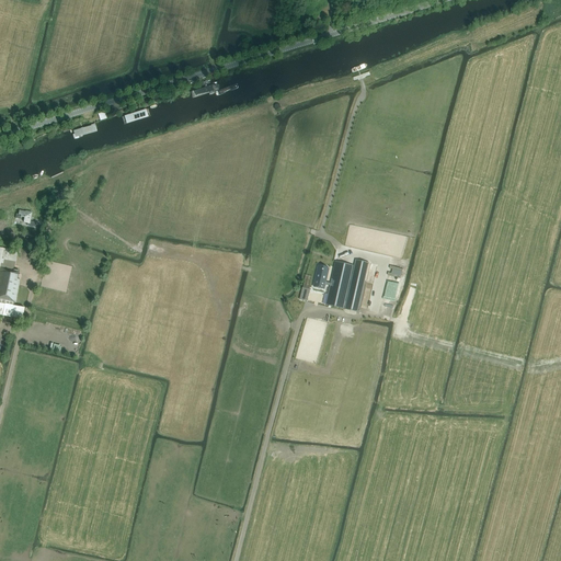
[(224,81),(192,91),(194,98),(225,87),(224,81)]
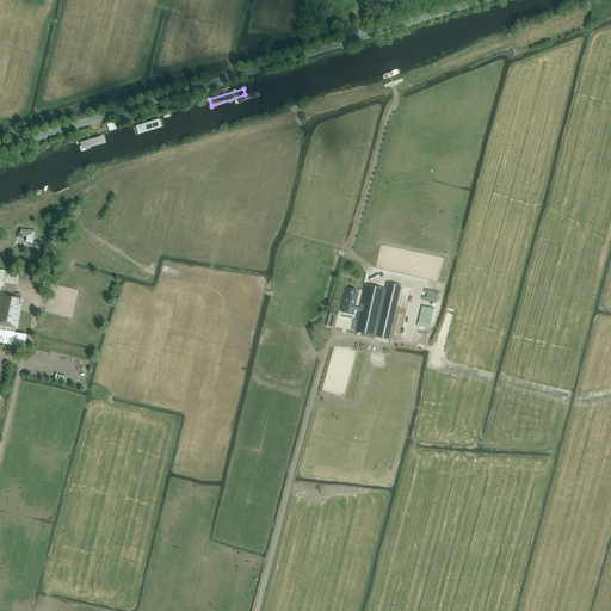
[(161,128),(158,118),(125,129),(128,137),(161,128)]
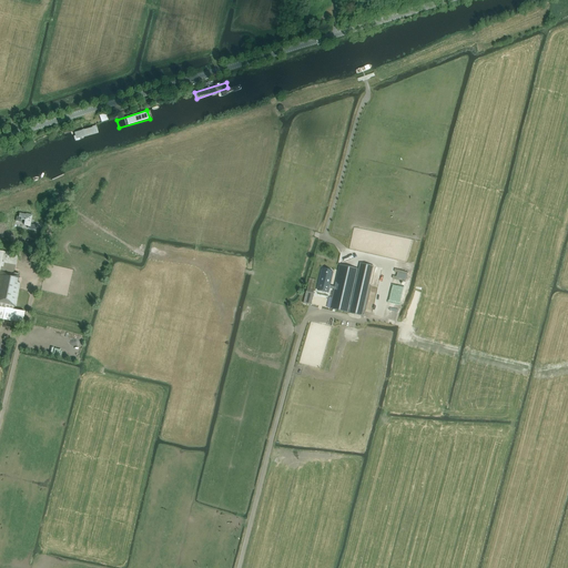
[(73,132),(75,141),(98,134),(97,125),(73,132)]
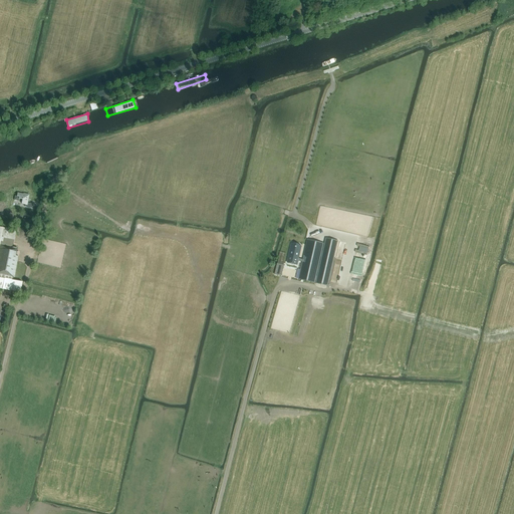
[(24,206),(27,207),(30,195),(25,194),(24,195),(19,193),(18,196),(16,196),(15,200),(20,201),(20,200),(23,201),(22,204),(25,205),(24,206)]
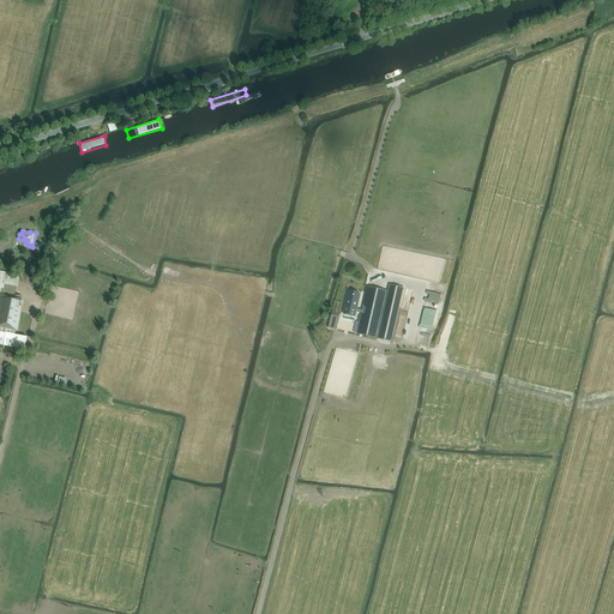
[(22,307),(22,306),(19,306),(20,296),(0,292),(0,290),(4,272),(0,271),(0,344),(24,349),(26,337),(13,335),(14,331),(17,331),(20,313),(24,313),(25,308),(22,307)]
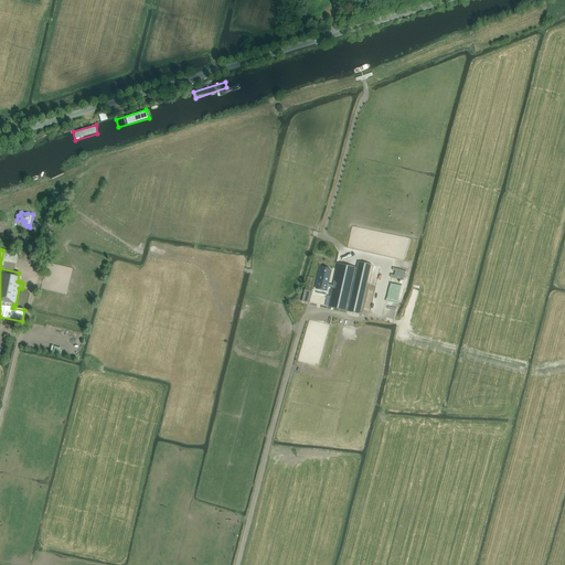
[(338,264),(328,307),(360,315),(368,283),(371,266),(371,265),(358,262),(356,267),(338,264)]
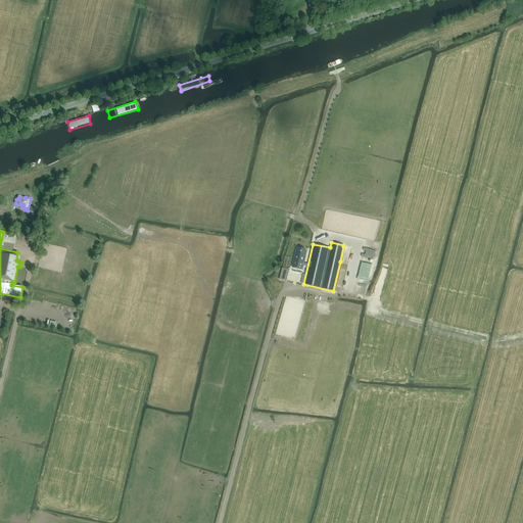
[(299,249),(295,266),(303,268),(304,264),(308,265),(308,263),(305,262),(306,256),(306,254),(307,251),(299,249)]
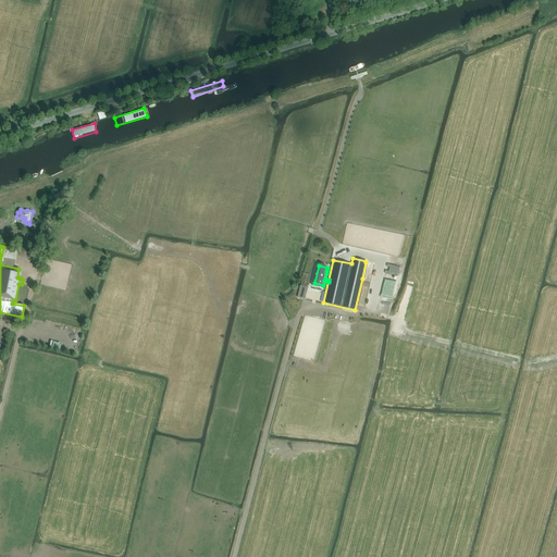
[(305,291),(309,292),(311,287),(301,284),(298,296),(302,297),(305,291)]
